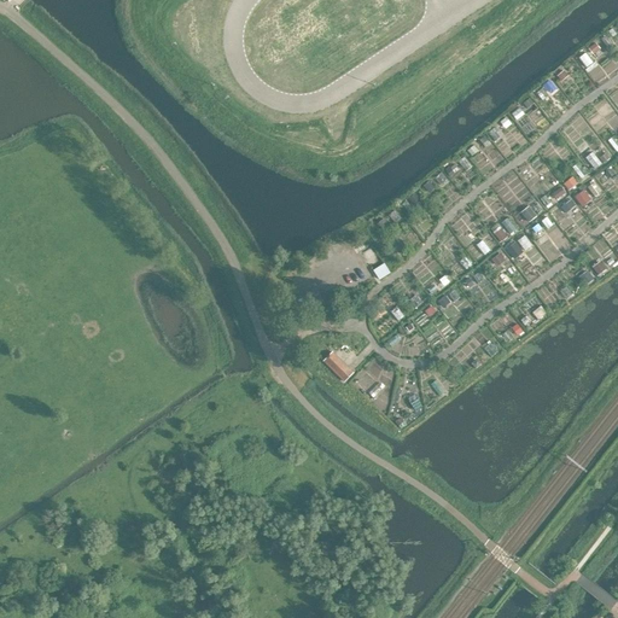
[(595,42),(588,48),(593,53),(600,48),(595,42)]
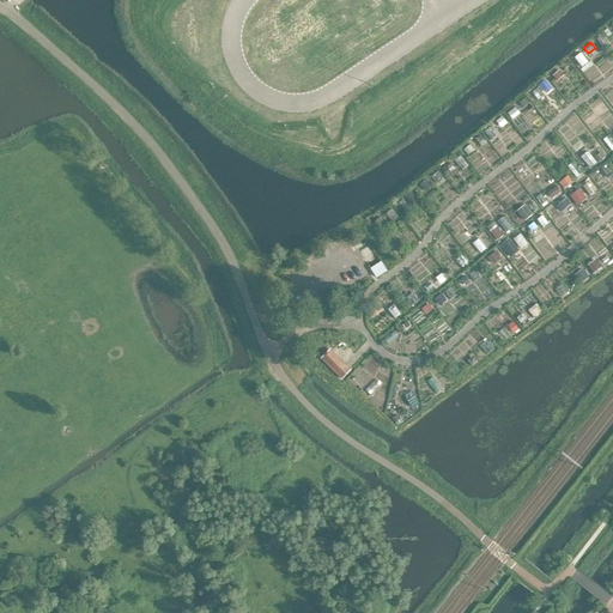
[(552,76),(557,80),(563,74),(559,70),(552,76)]
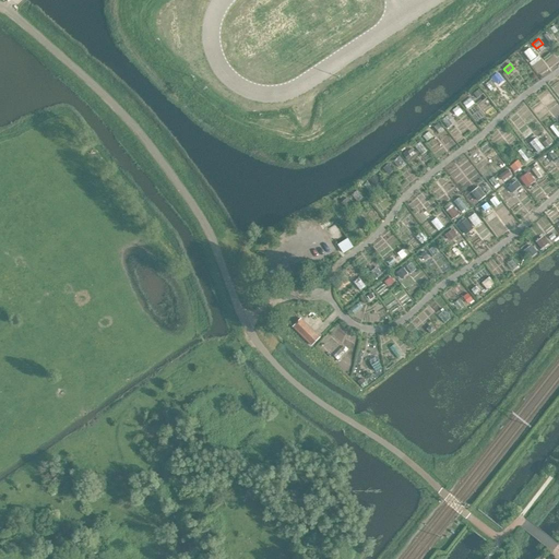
[(479,88),(473,93),(476,97),(483,93),(479,88)]
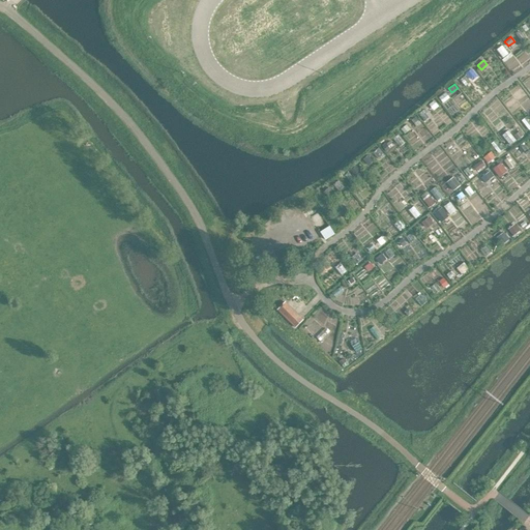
[(415,117),(411,119),(416,126),(420,123),(415,117)]
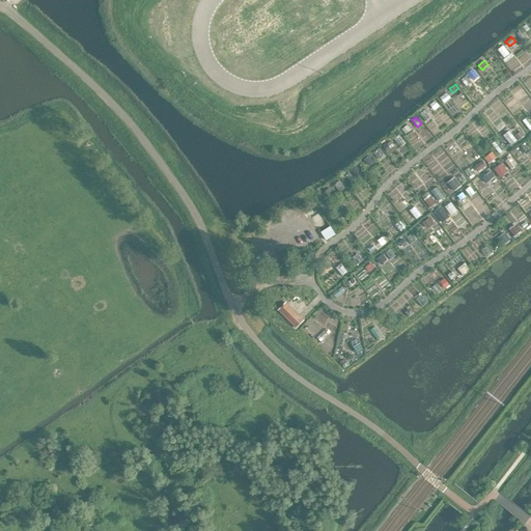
[(524,136),(521,131),(514,135),(519,140),(524,136)]
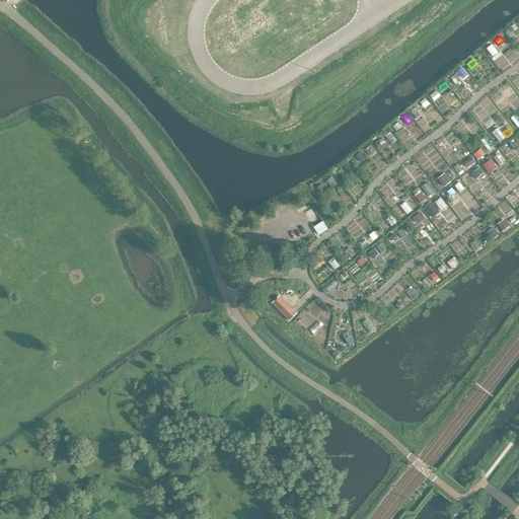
[(484,154),(479,149),(473,153),(478,159),(484,154)]
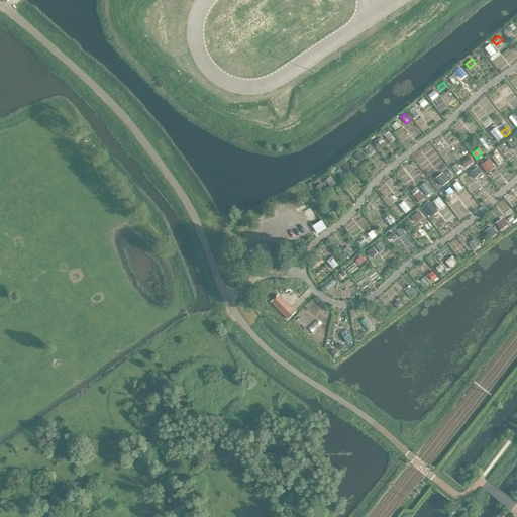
[(464,167),(473,161),(469,157),(461,162),(464,167)]
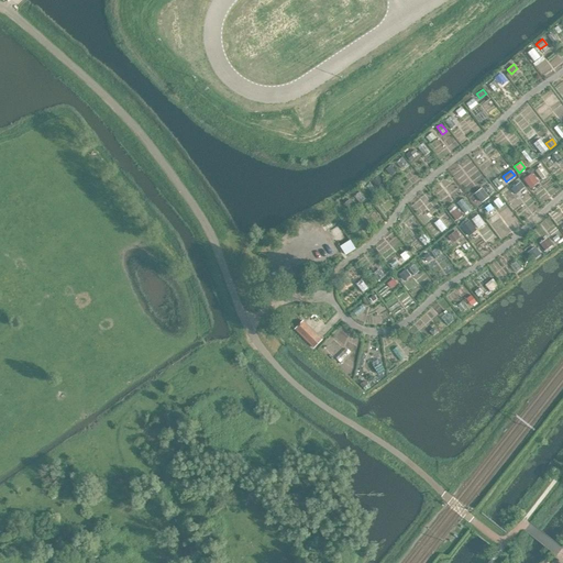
[(530,173),(523,177),(529,185),(536,181),(530,173)]
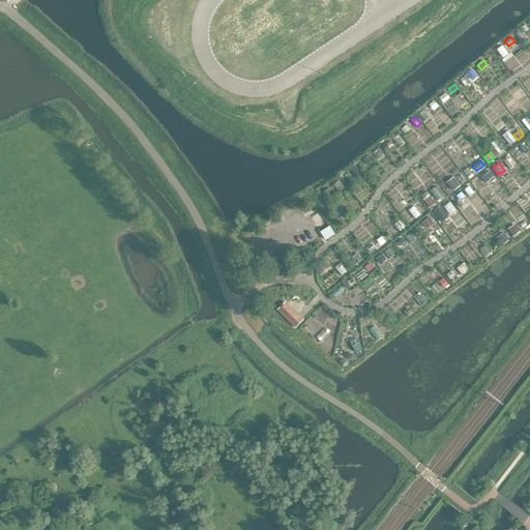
[(356,166),(351,170),(355,176),(360,172),(356,166)]
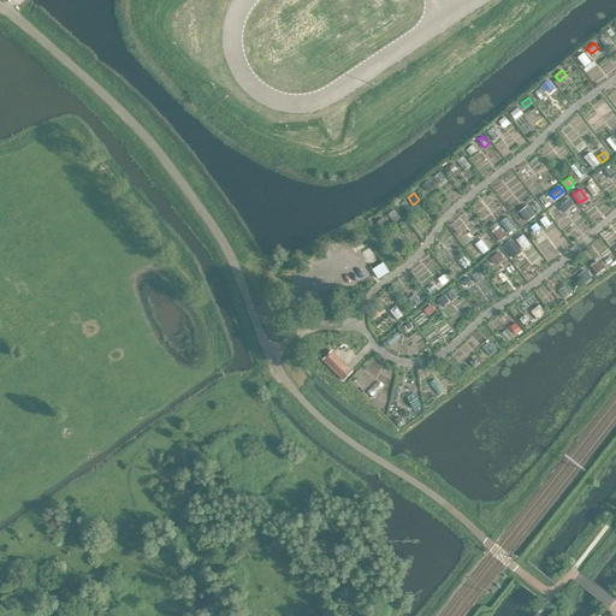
[(534,215),(528,207),(520,213),(527,221),(534,215)]
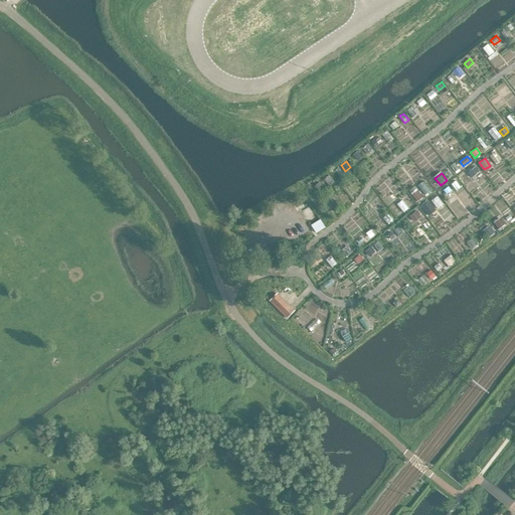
[(324,187),(320,182),(314,186),(318,192),(324,187)]
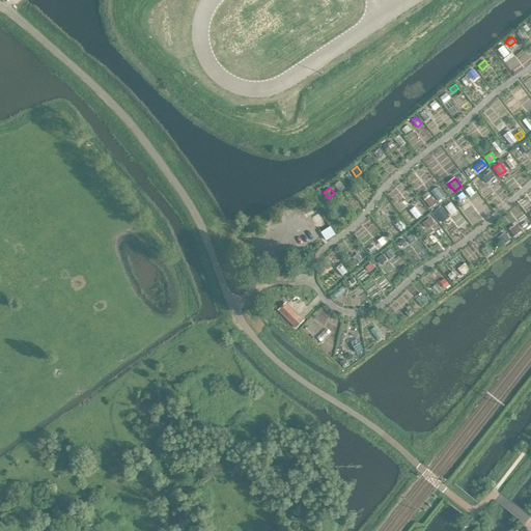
[(436,203),(430,196),(424,200),(429,207),(436,203)]
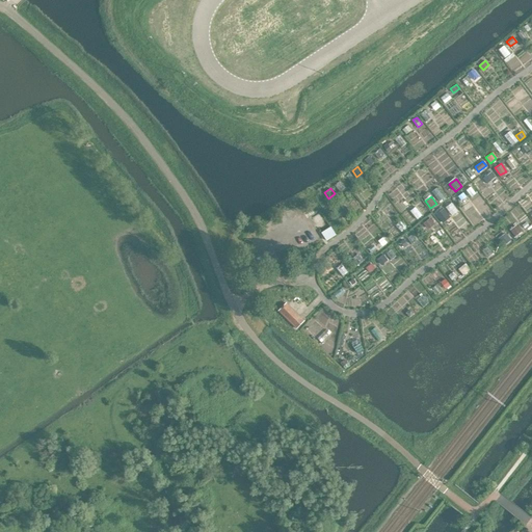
[(447,215),(442,210),(436,214),(441,220),(447,215)]
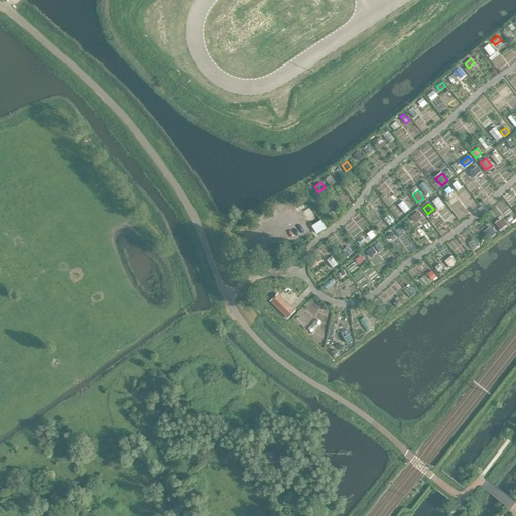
[(421,218),(416,212),(410,217),(415,223),(421,218)]
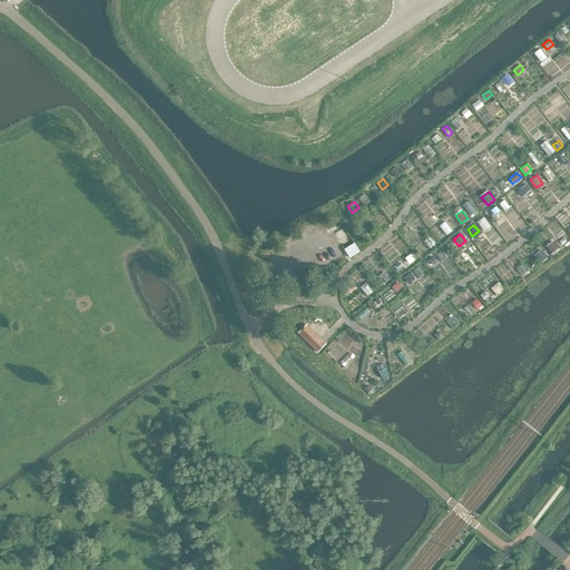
[(345,248),(350,257),(361,251),(355,242),(345,248)]
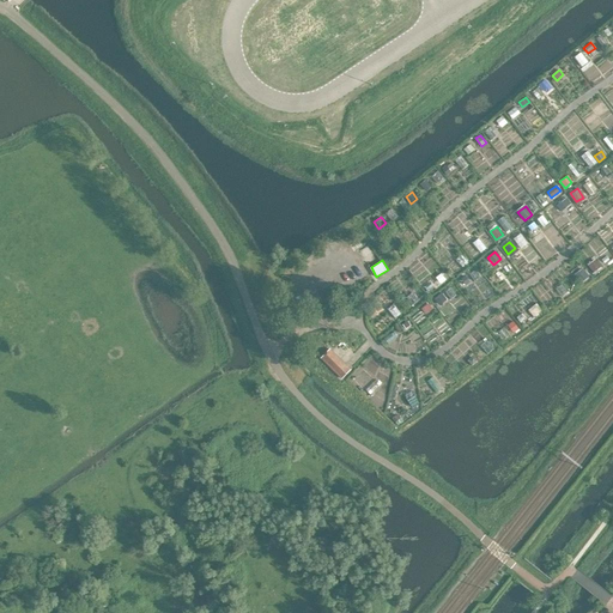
[(589,267),(593,273),(600,267),(596,261),(589,267)]
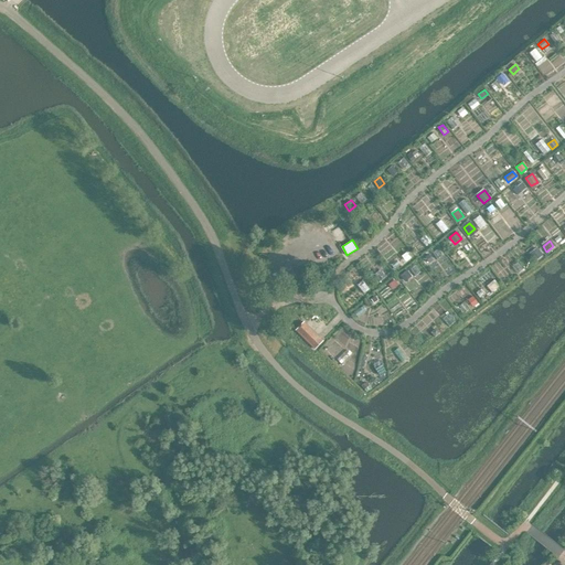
[(406,262),(411,257),(406,252),(402,255),(406,262)]
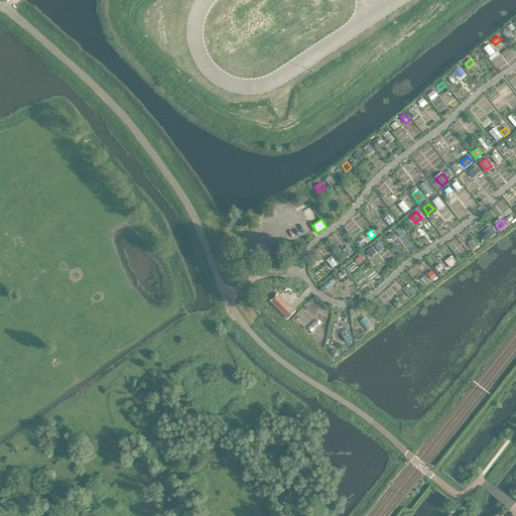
[(376,252),(371,246),(365,251),(370,257),(376,252)]
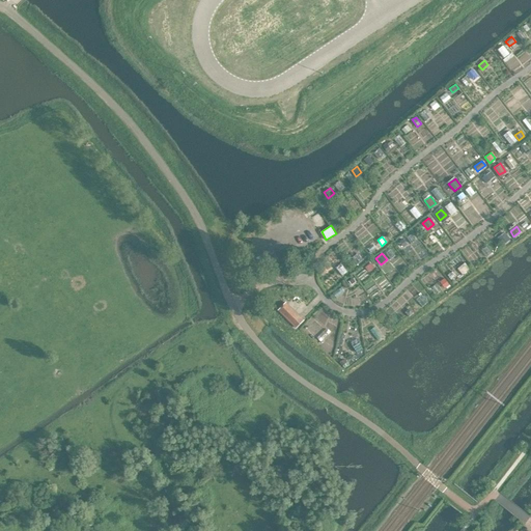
[(458,270),(462,275),(469,269),(466,264),(458,270)]
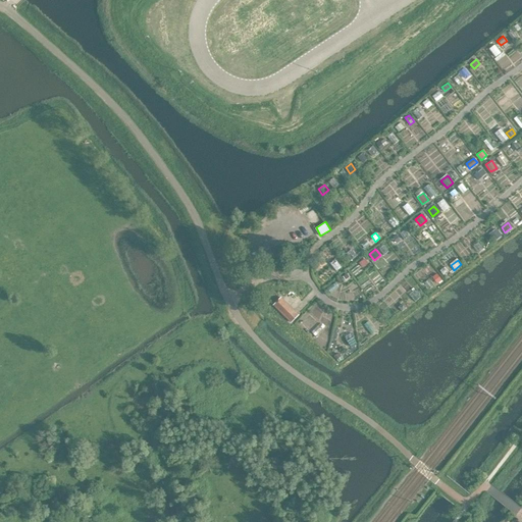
[(441,280),(436,273),(433,276),(438,282),(441,280)]
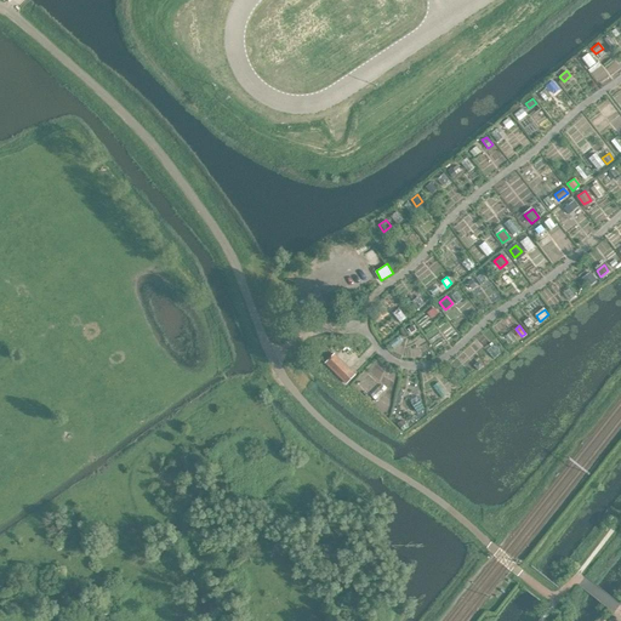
[(354,375),(354,374),(334,354),(325,363),(346,382),(354,375)]
